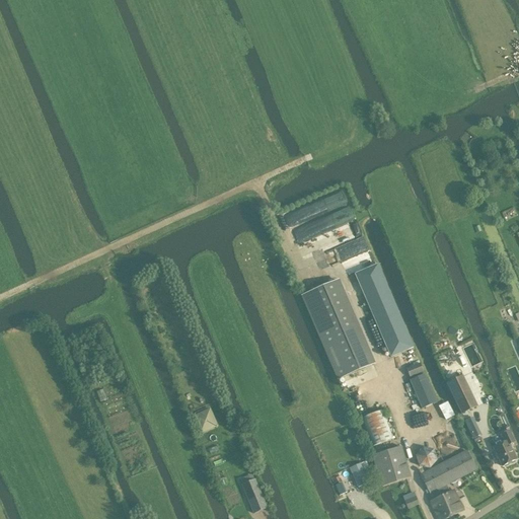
[(354,276),(389,355),(390,358),(413,348),(389,294),(376,266),(354,276)]
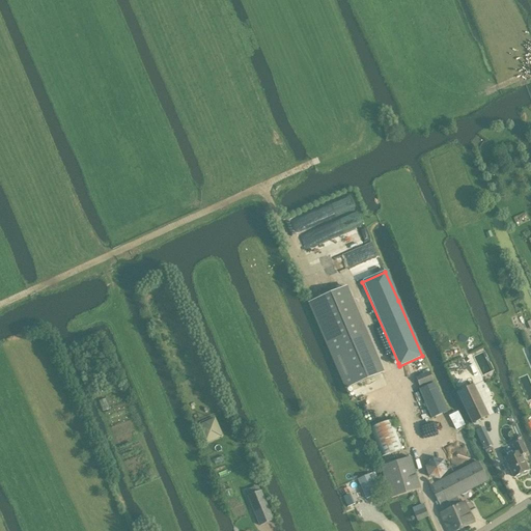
[(382,373),(343,288),(309,303),(346,389),(382,373)]
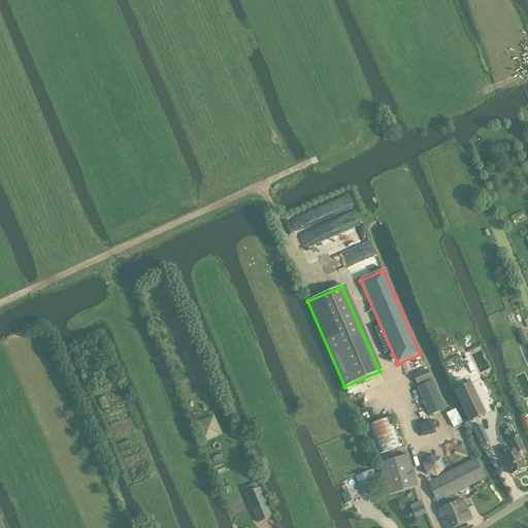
[(427,370),(414,375),(417,384),(430,378),(427,370)]
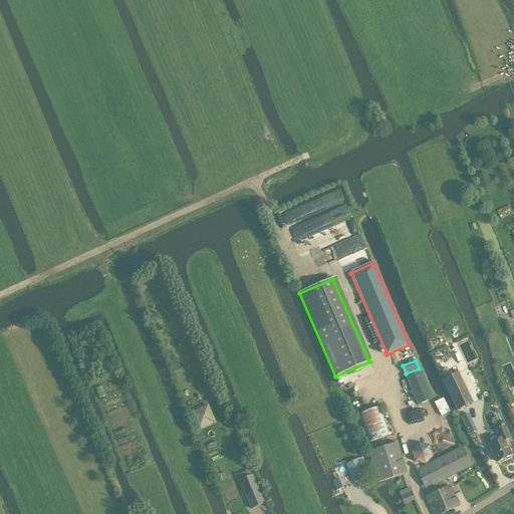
[(418,406),(432,399),(420,371),(406,377),(418,406)]
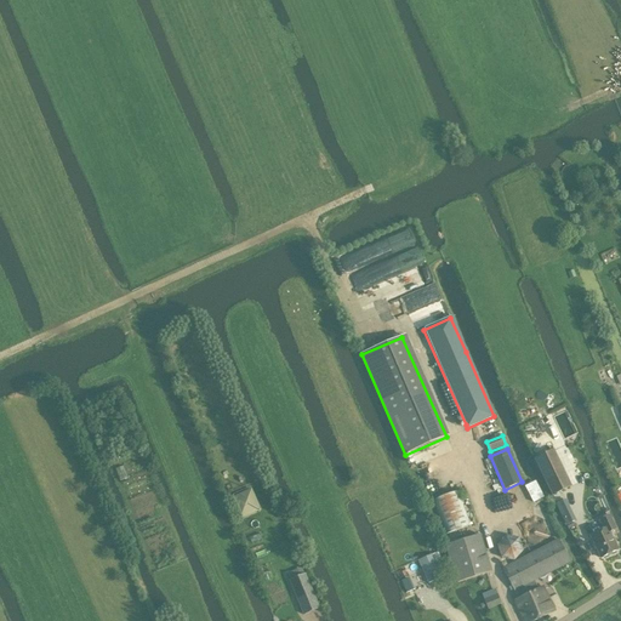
[(570,486),(553,450),(536,459),(553,495),(570,486)]
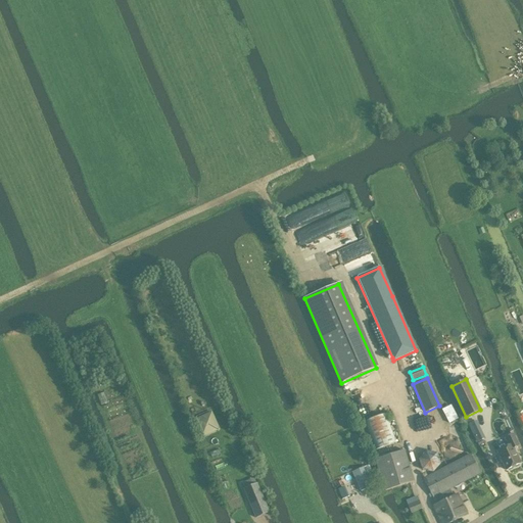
[(457,419),(450,406),(442,409),(448,423),(457,419)]
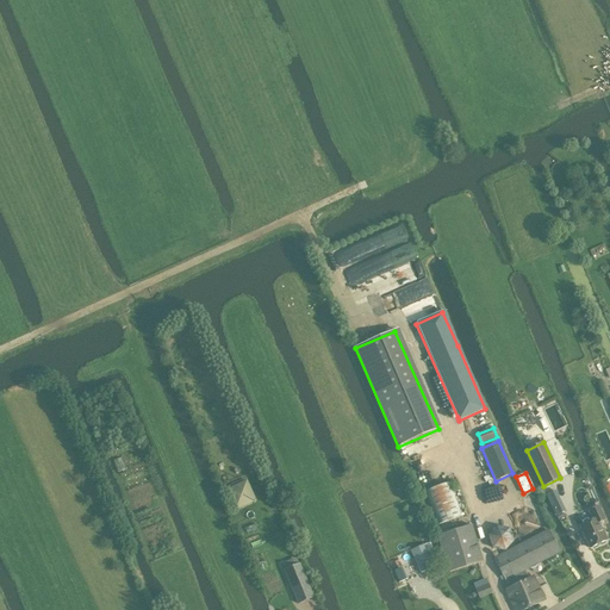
[(448,479),(424,487),(437,524),(461,516),(448,479)]
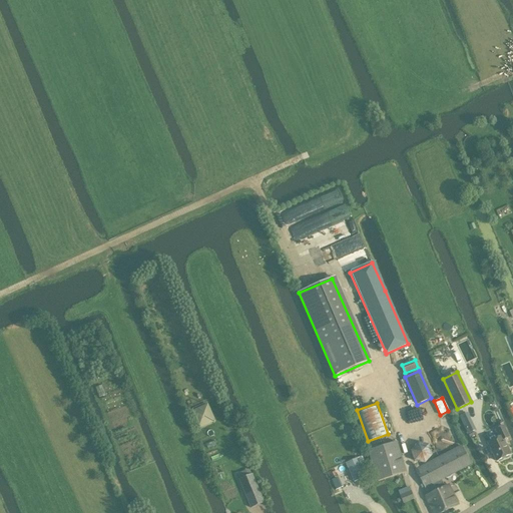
[(198,430),(215,423),(207,405),(190,412),(198,430)]
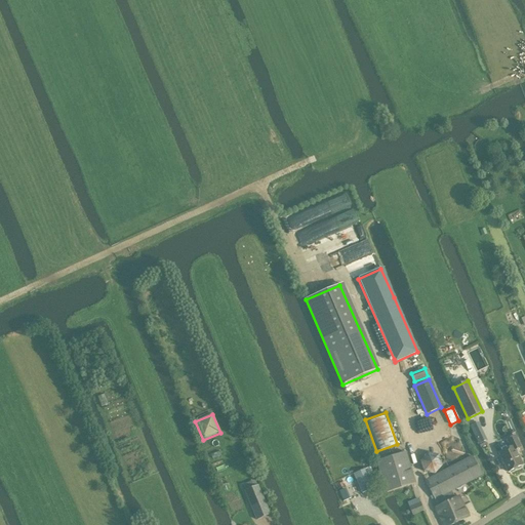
[(477,422),(470,427),(474,434),(481,431),(477,422)]
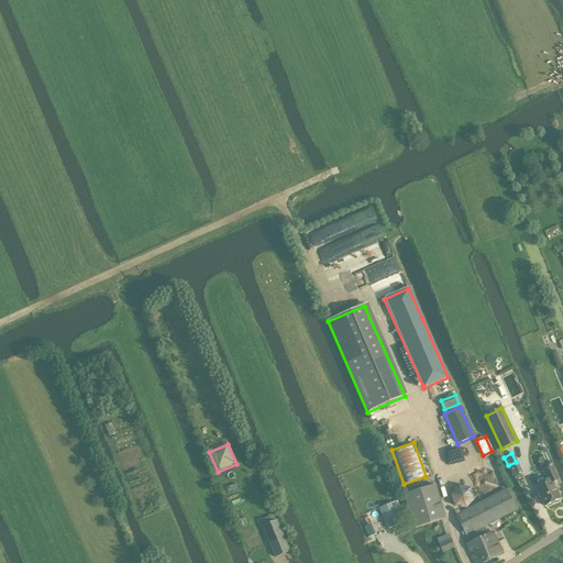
[(552,467),(543,472),(548,479),(534,486),(544,506),(560,498),(552,483),(558,479),(552,467)]
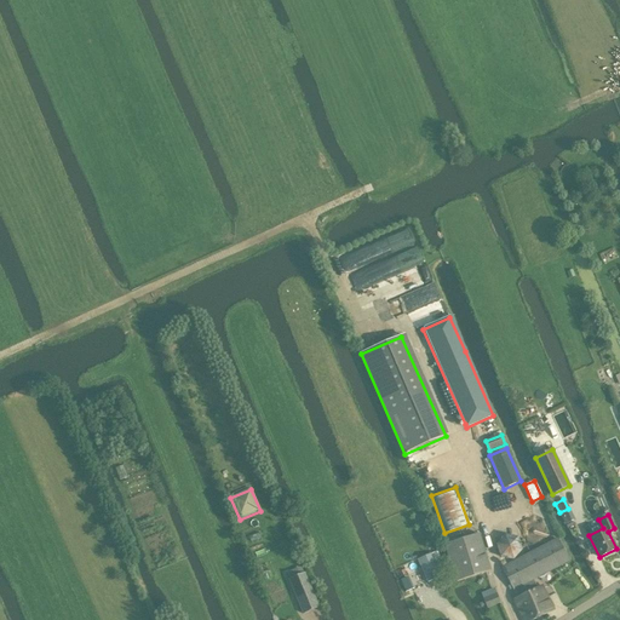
[(480,534),(465,538),(445,545),(457,581),(465,579),(491,570),(480,534)]
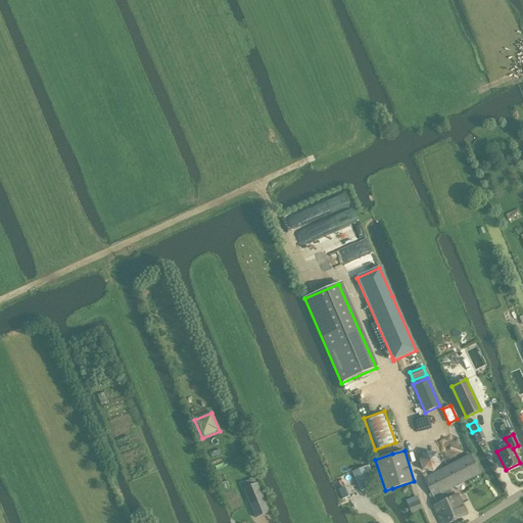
[(449,489),(480,474),(470,455),(423,478),(433,497),(437,505),(433,506),(441,522),(449,522),(467,515),(457,494),(454,496),(449,489)]
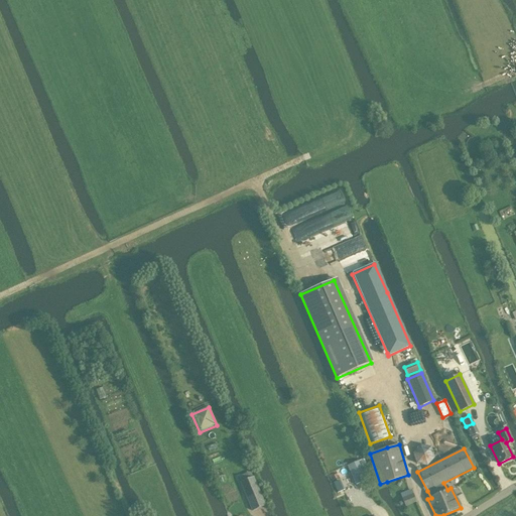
[(356,485),(367,481),(359,461),(348,466),(356,485)]
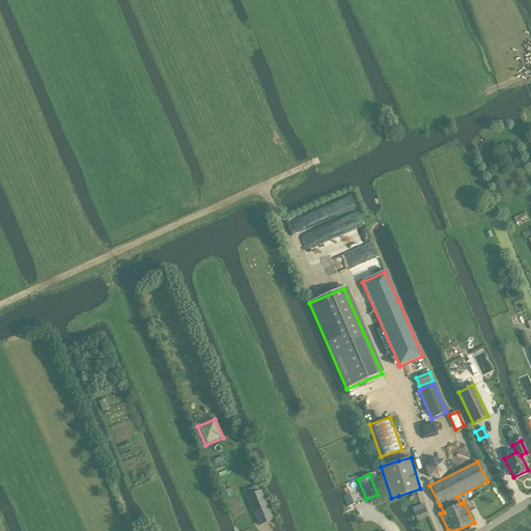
[(261,492),(247,497),(259,526),(273,520),(261,492)]
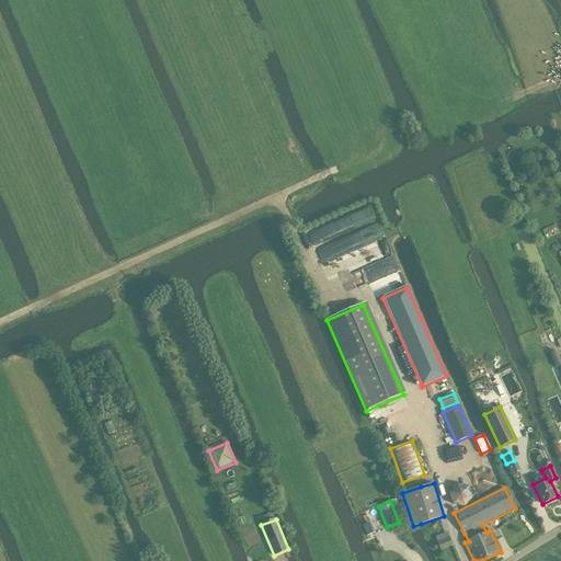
[(441,550),(453,545),(449,537),(437,541),(441,550)]
